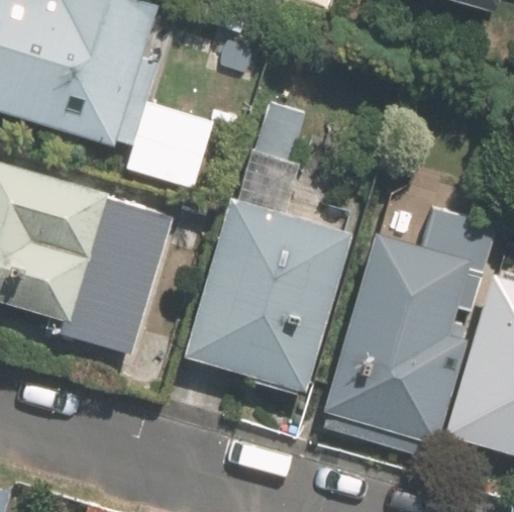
[(0,0),(0,112),(114,148),(117,140),(134,146),(161,64),(143,59),(160,5),(142,0),(0,0)]
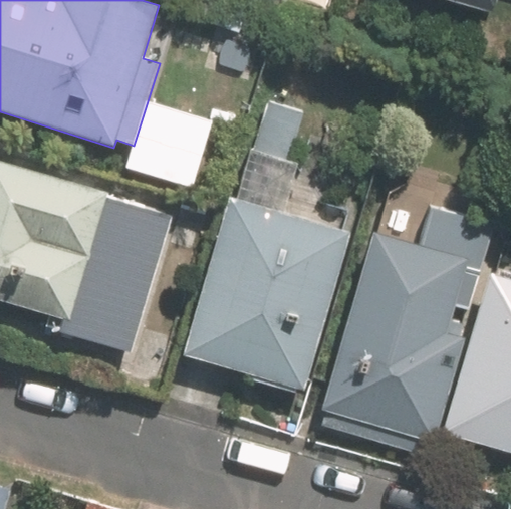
[(396,0),(487,26),(494,0),(396,0)]
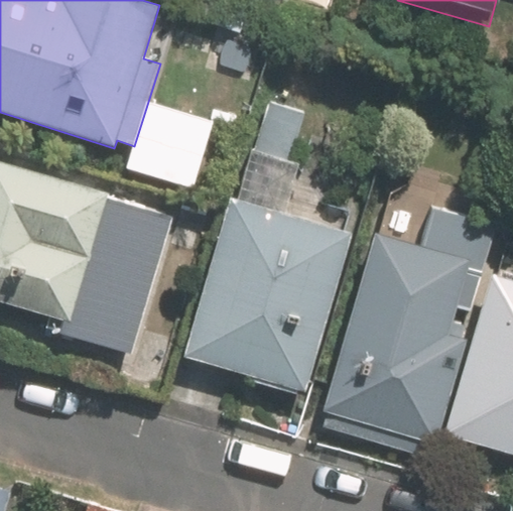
[(229,199),(182,356),(305,392),(353,235),(286,215),(300,164),(251,149),(236,200),(229,199)]
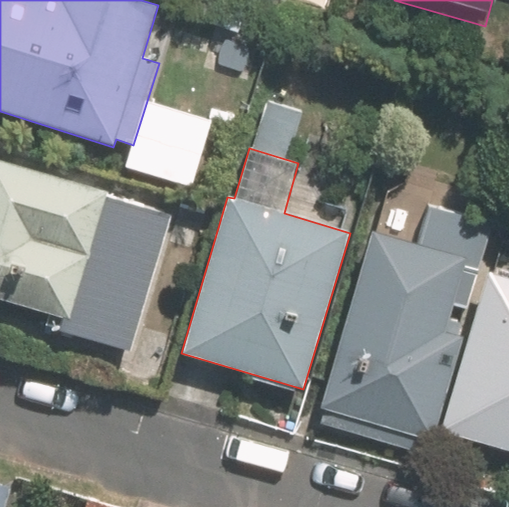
[(151,204),(0,156),(0,298),(56,316),(52,328),(107,345),(151,204)]
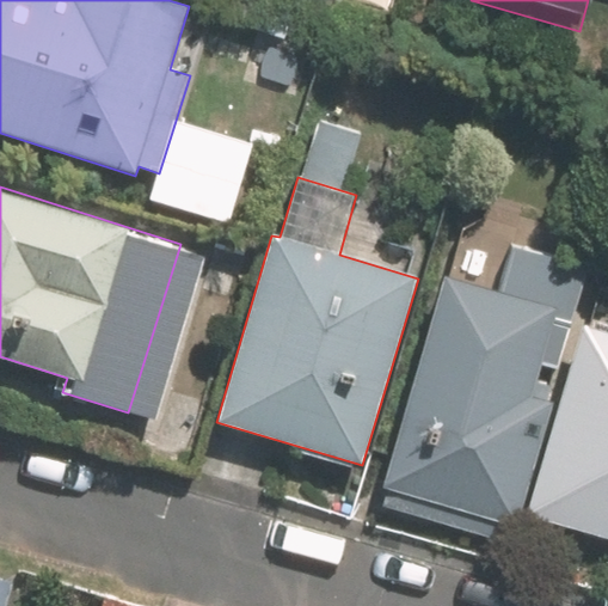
[(444,275),(375,508),(466,534),(472,514),(516,526),(552,401),(529,395),(538,367),(554,372),(584,270),(567,265),(513,249),(499,291),(444,275)]
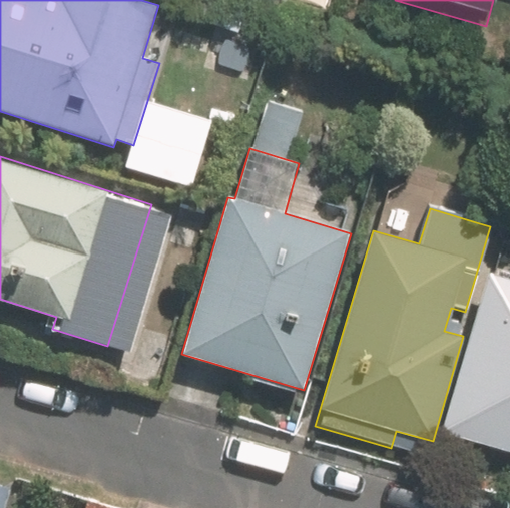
[(509,278),(489,272),(441,432),(509,452),(509,278)]
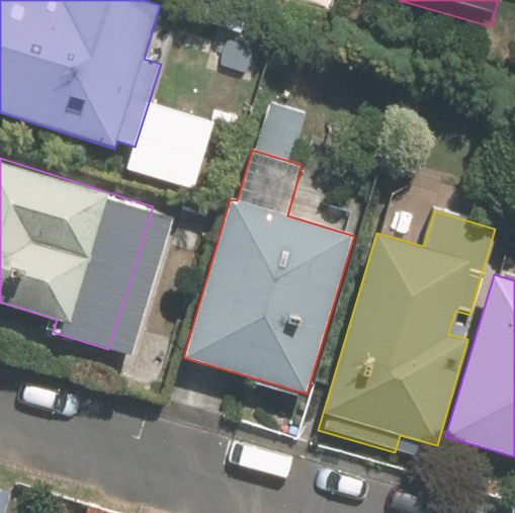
[(6,512),(12,492),(0,488),(0,512),(6,512)]
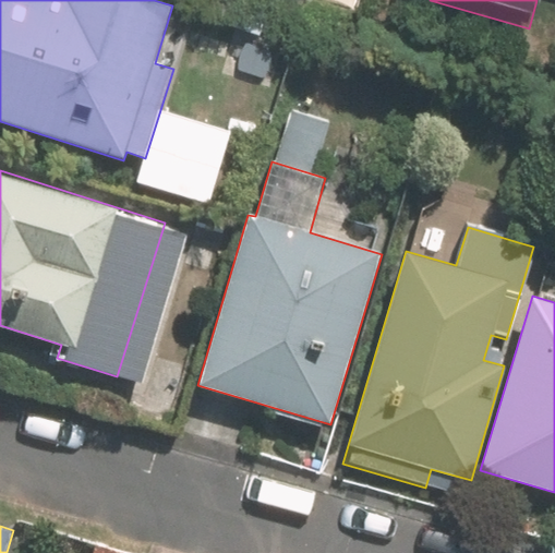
[(130,552),(96,543),(93,552),(130,552)]
